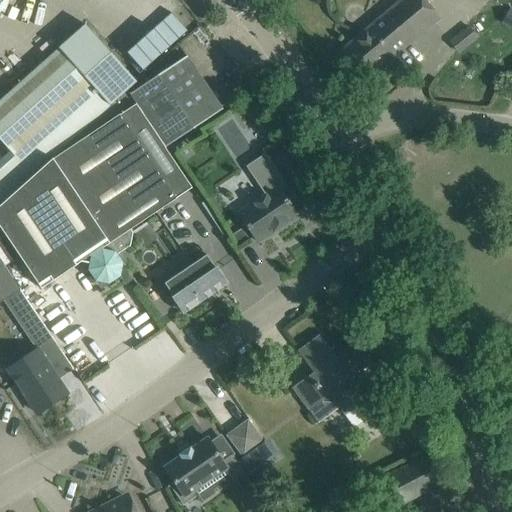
[(362,82),(438,19),(422,0),(403,0),(339,54),(362,82)]
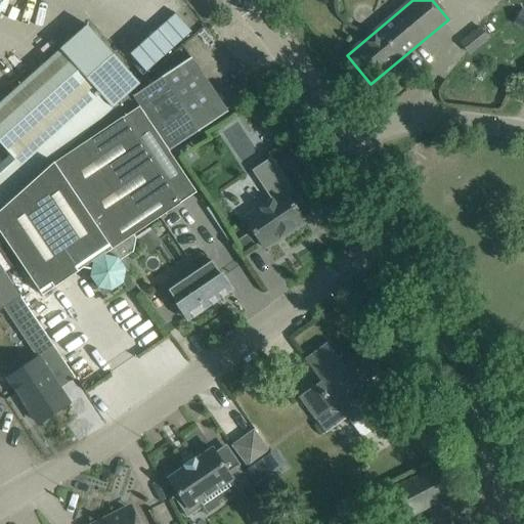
[(33,181),(130,93),(139,86),(117,61),(87,26),(0,103),(0,143),(10,155),(33,181)]
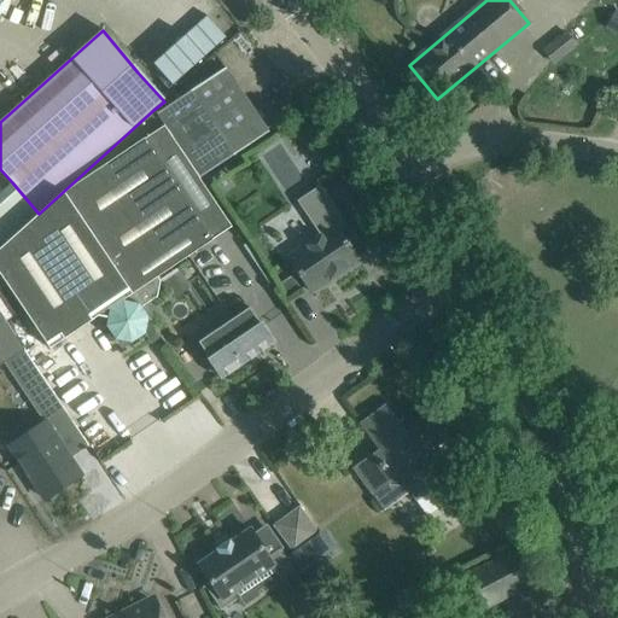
[(554,64),(576,47),(565,33),(543,51),(554,64)]
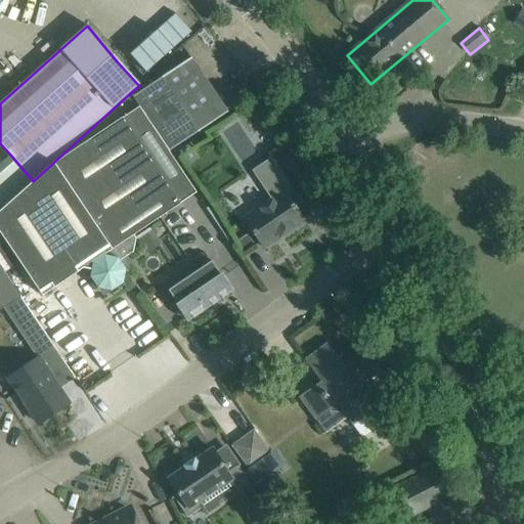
[(190,58),(133,97),(170,151),(227,113),(190,58)]
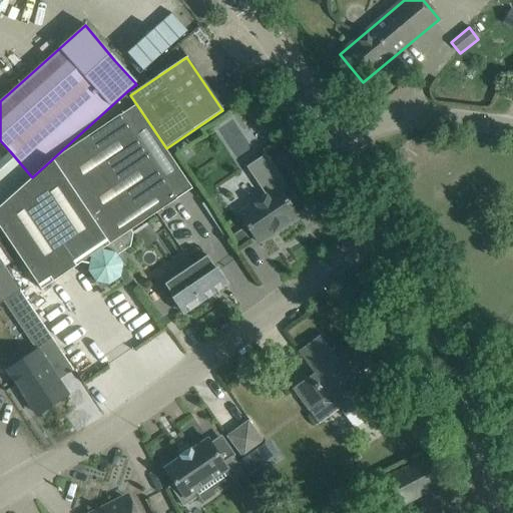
[(191,188),(188,182),(174,160),(166,148),(130,95),(127,91),(32,177),(0,205),(0,227),(41,289),(81,262),(90,264),(88,271),(95,282),(109,284),(120,277),(122,264),(116,255),(130,246),(132,233),(130,230),(176,199),(175,198),(191,188)]
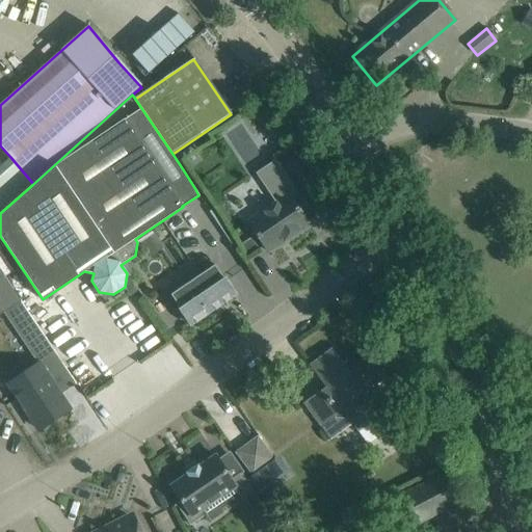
[(0,213),(33,184),(10,157),(0,165),(0,213)]
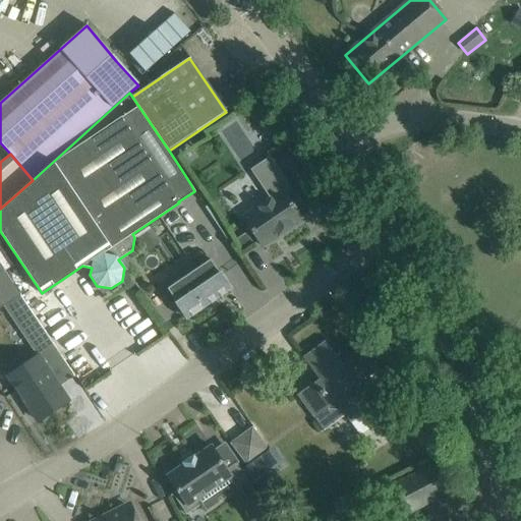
[(271,199),(243,219),(250,230),(263,247),(279,235),(277,231),(283,227),(286,231),(302,220),(294,208),(299,205),(283,180),(285,179),(269,155),(266,157),(268,159),(250,170),(271,199)]
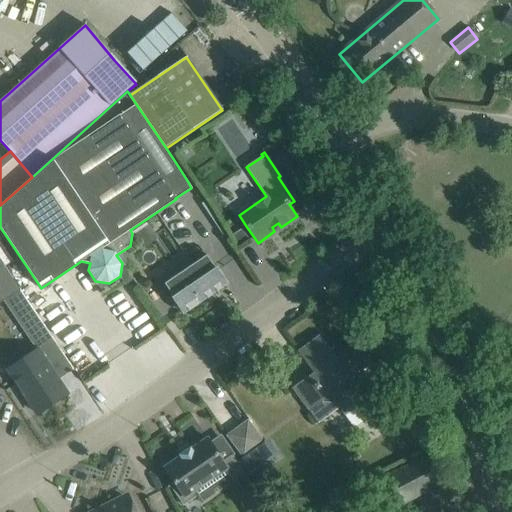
[(238,247),(248,240),(240,228),(230,235),(238,247)]
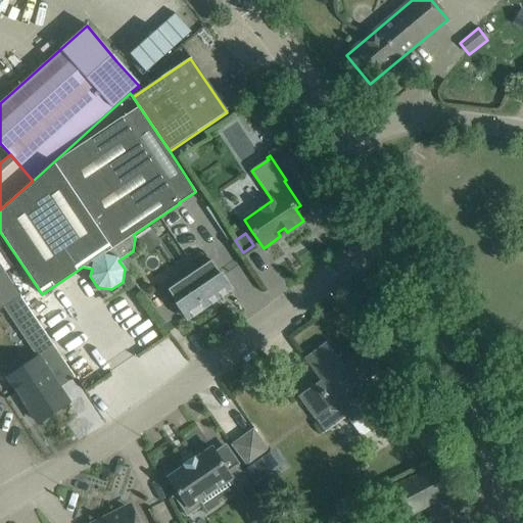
[(231,290),(210,260),(196,271),(191,263),(167,279),(182,301),(177,304),(188,320),(210,304),(211,305),(212,305),(211,303),(216,300),(217,302),(218,302),(217,300),(221,297),(222,299),(223,298),(222,296),(226,294),(227,295),(228,295),(227,293),(231,290)]
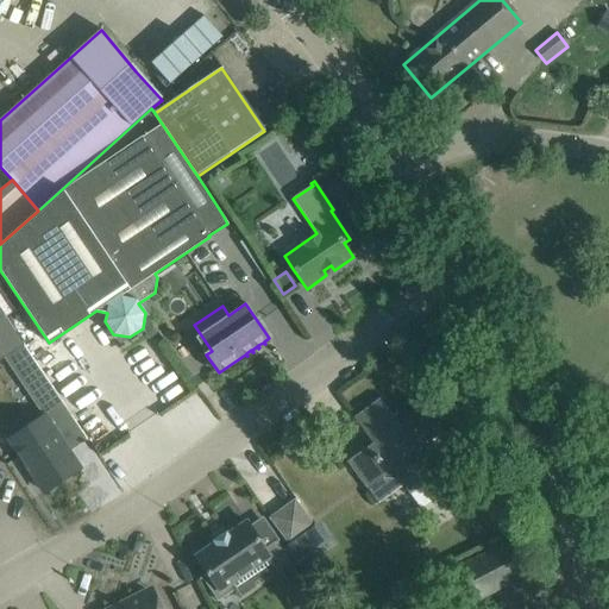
[(0,359),(6,357),(23,345),(0,311),(0,359)]
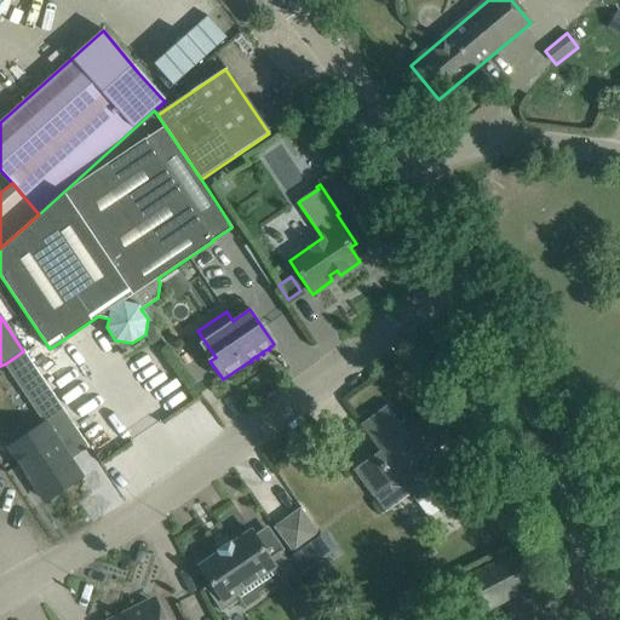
[(23,351),(6,363),(44,420),(61,408),(23,351)]
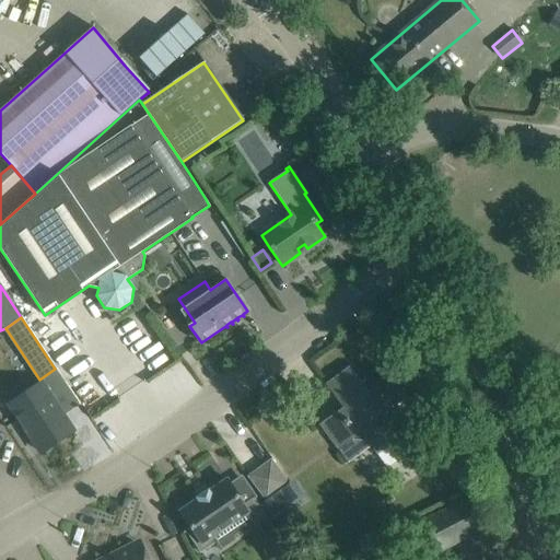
[(341,408),(318,426),(336,450),(360,432),(386,468),(410,451),(384,415),(407,397),(389,373),(366,391),(349,366),(325,384),(341,408)]
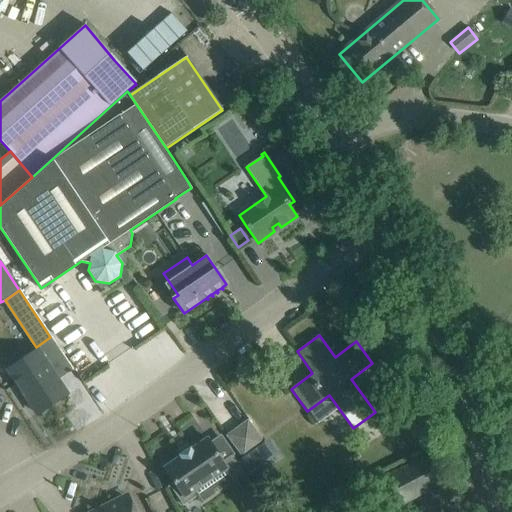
[(38,352),(9,371),(26,397),(37,413),(53,403),(64,395),(66,394),(57,381),(38,352)]
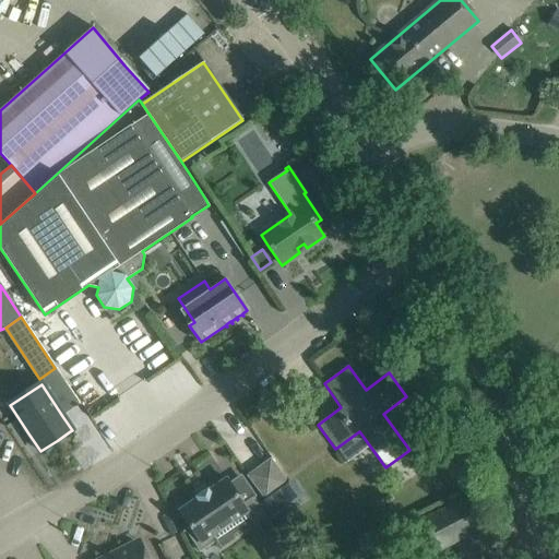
[(245,477),(246,478),(248,476),(265,500),(289,484),(271,459),(245,477)]
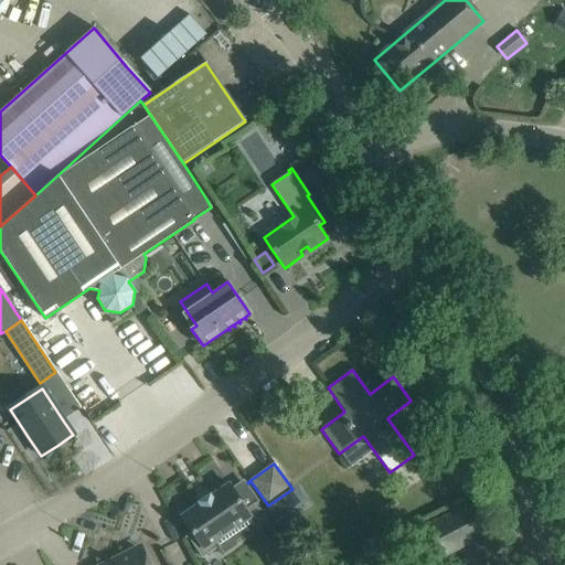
[(199,504),(181,516),(192,532),(184,537),(185,539),(188,537),(202,558),(219,547),(223,554),(251,535),(269,564),(295,564),(270,522),(257,503),(256,501),(245,509),(232,488),(228,484),(211,497),(210,494),(198,502),(199,504)]
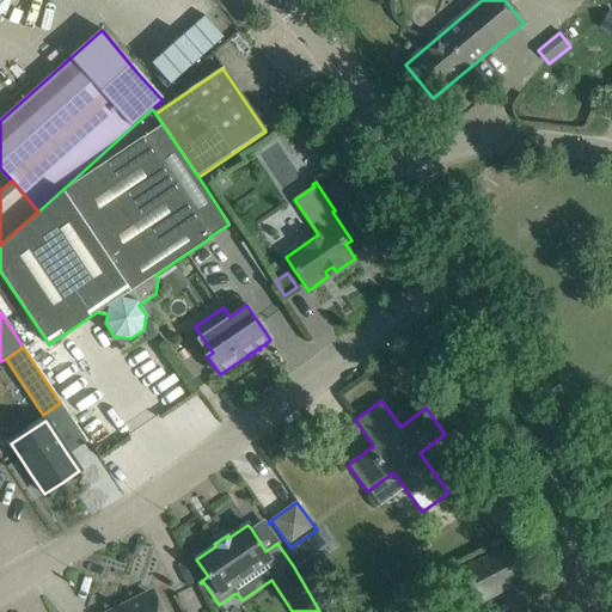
[(526,579),(509,545),(447,579),(465,611),(526,579)]
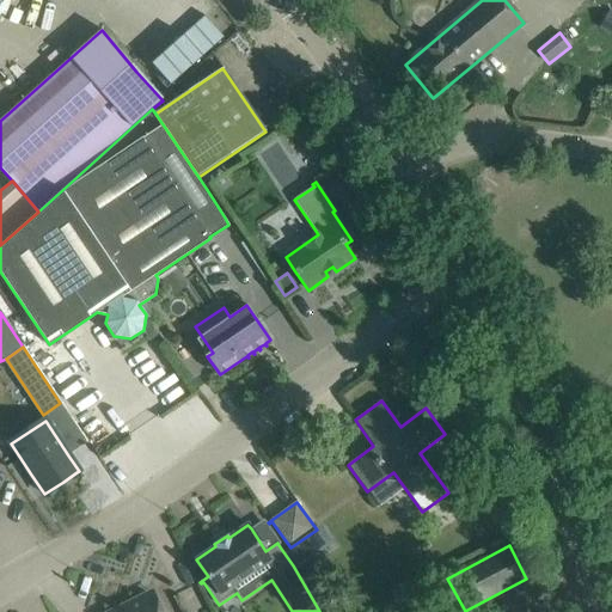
[(141,598),(112,611),(161,611),(155,598),(144,604),(141,598)]
